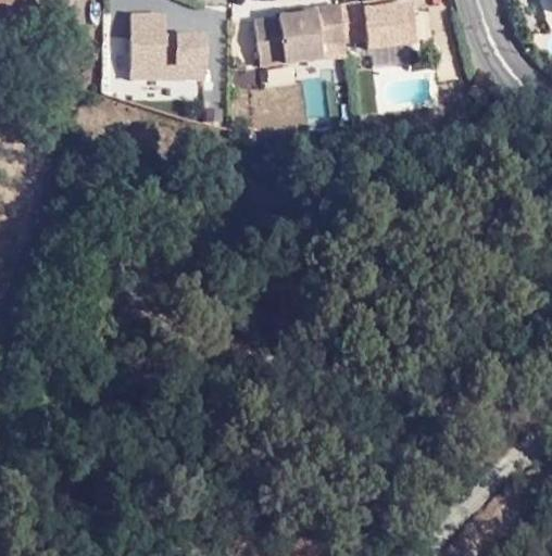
[(10,0),(11,11),(47,12),(48,1),(59,0),(10,0)]
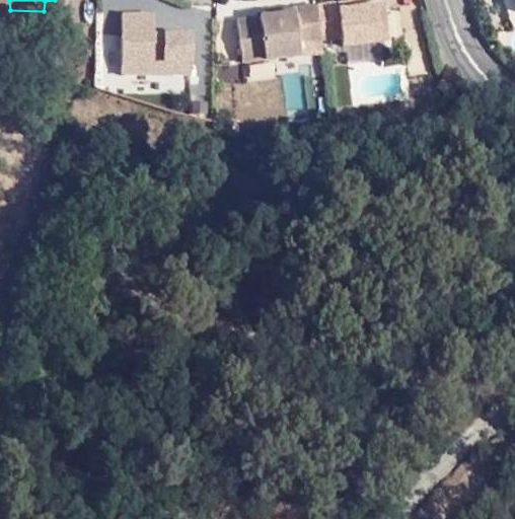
[(363,0),(333,0),(318,2),(323,40),(342,38),(343,48),(389,41),(383,1),(364,3),(363,0)]
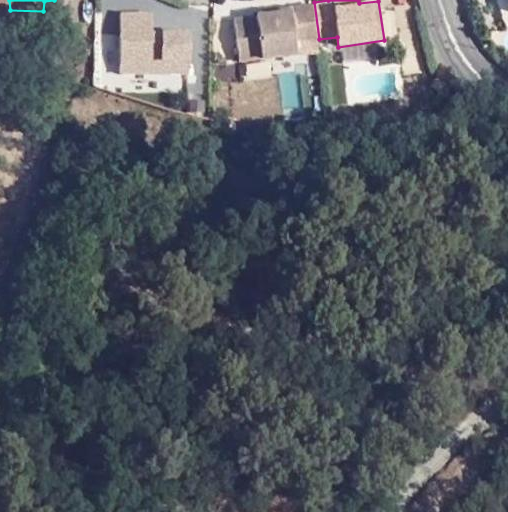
[(507,0),(491,0),(492,2),(497,0),(501,0),(507,15),(507,0)]
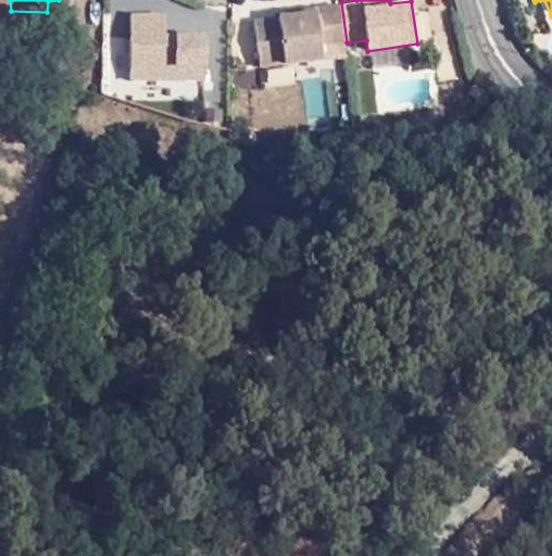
[(347,42),(341,2),(316,7),(316,9),(253,19),(262,67),(323,59),(321,46),(347,42)]
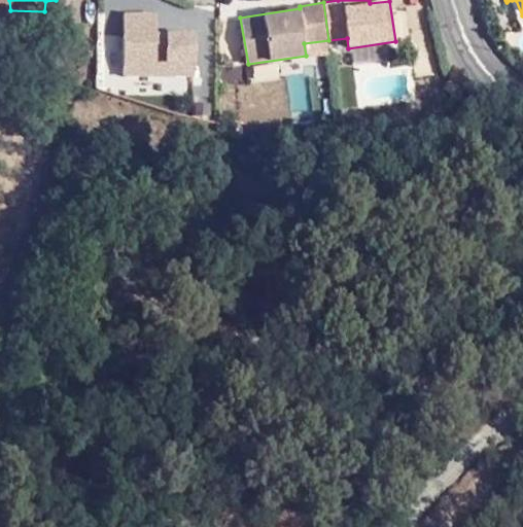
[(158,35),(158,12),(124,12),(124,93),(196,93),(196,35),(158,35)]
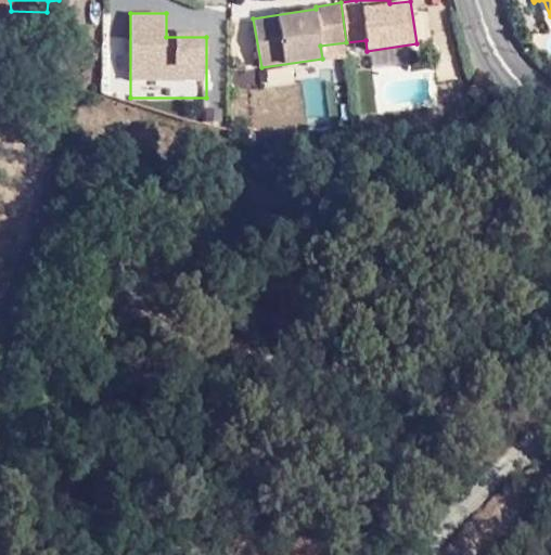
All buildings are outlined.
